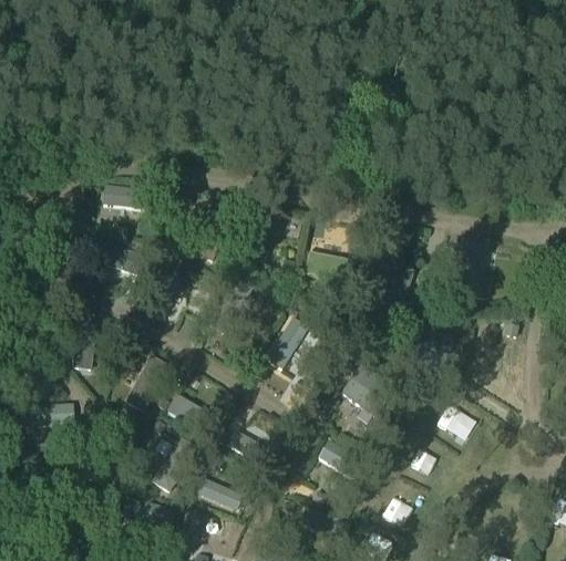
[(105,185),(103,204),(142,208),(144,189),(105,185)]
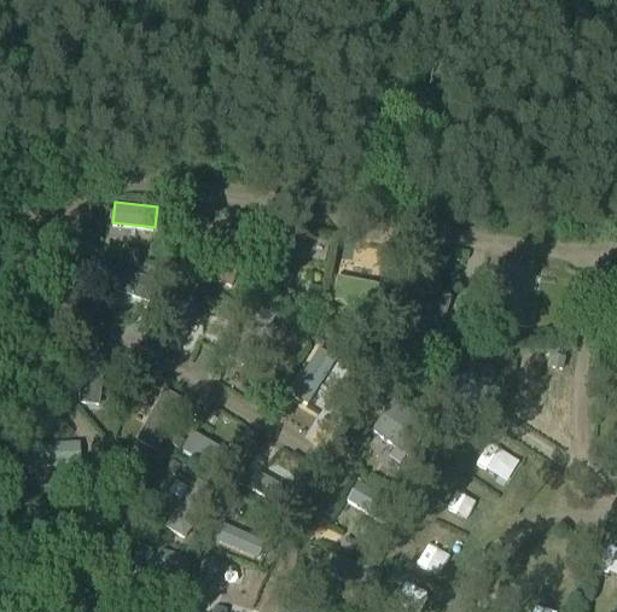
[(197,214),(185,209),(181,221),(192,226),(197,214)]
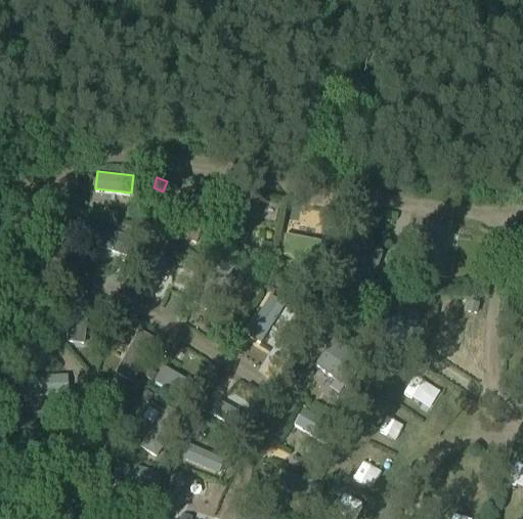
[(235,196),(226,243),(244,246),(252,199),(235,196)]
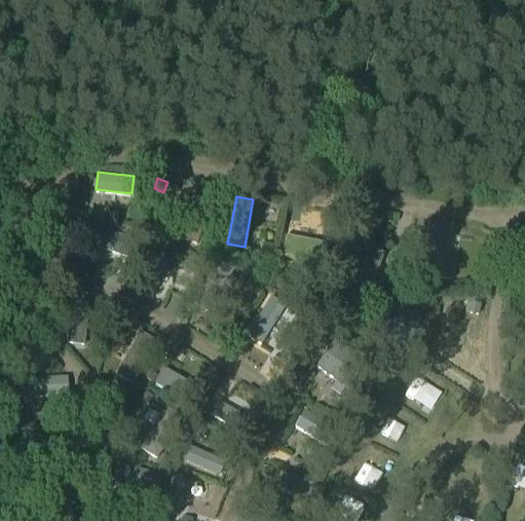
[(198,240),(210,201),(192,197),(186,220),(177,218),(174,227),(183,230),(181,235),(198,240)]
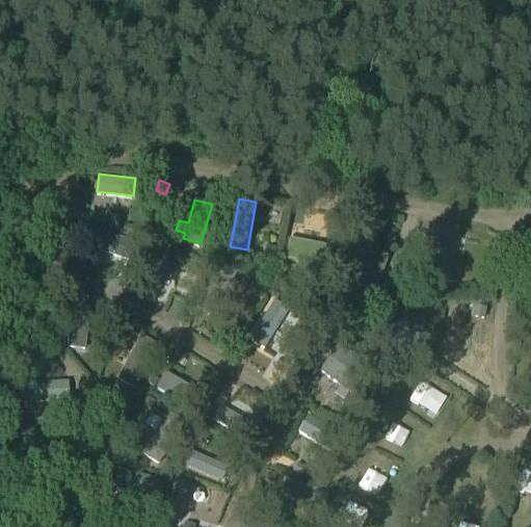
[(131,234),(134,225),(126,221),(123,231),(131,234)]
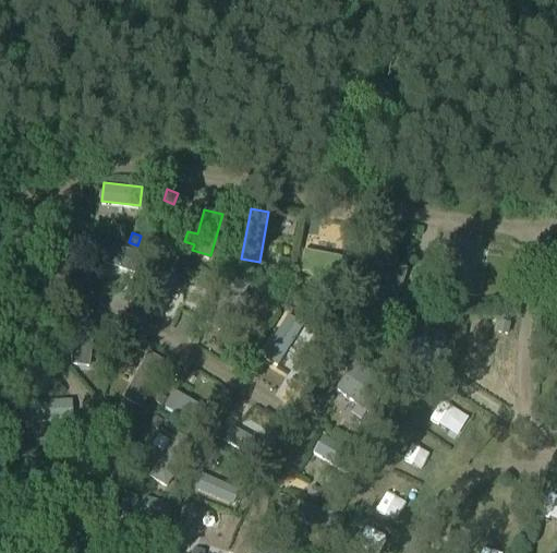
[(85,254),(135,272),(143,252),(92,235),(85,254)]
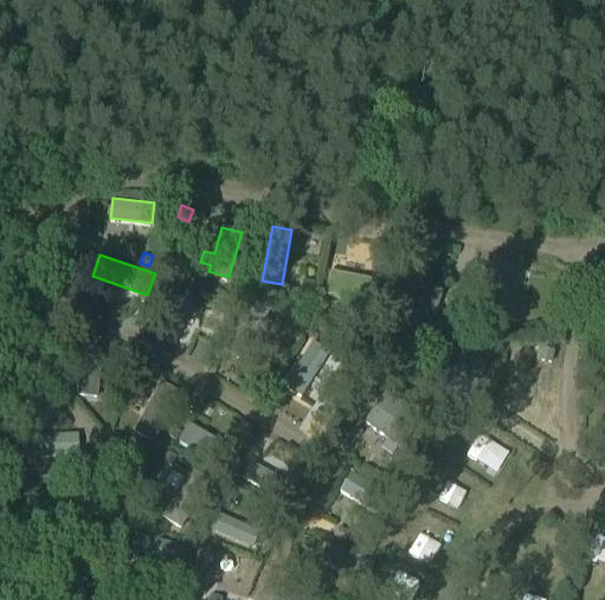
[(604,260),(590,260),(589,275),(604,276),(604,260)]
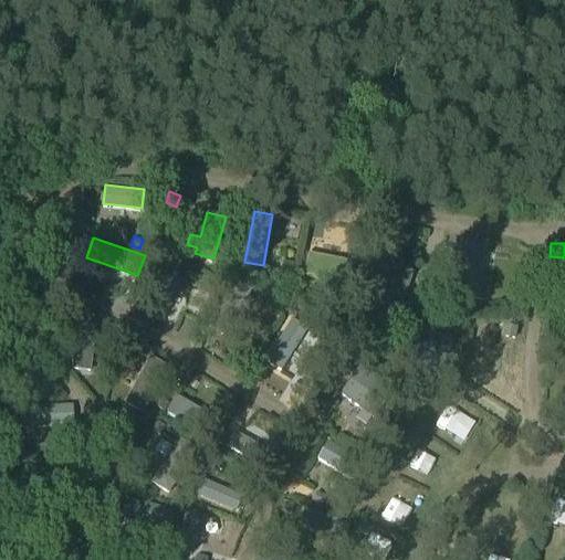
[(357,263),(311,254),(307,270),(355,278),(357,263)]
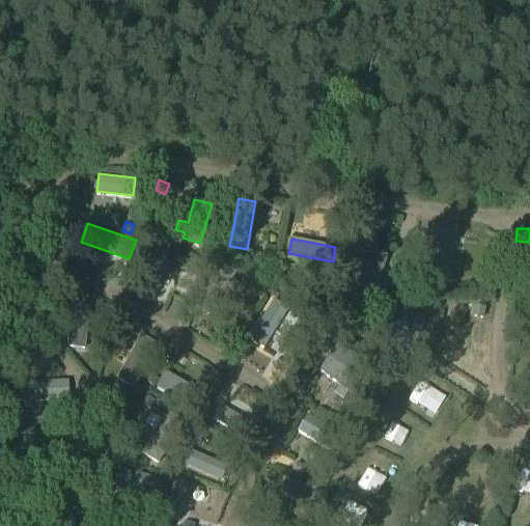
[(273,255),(276,245),(267,242),(263,252),(273,255)]
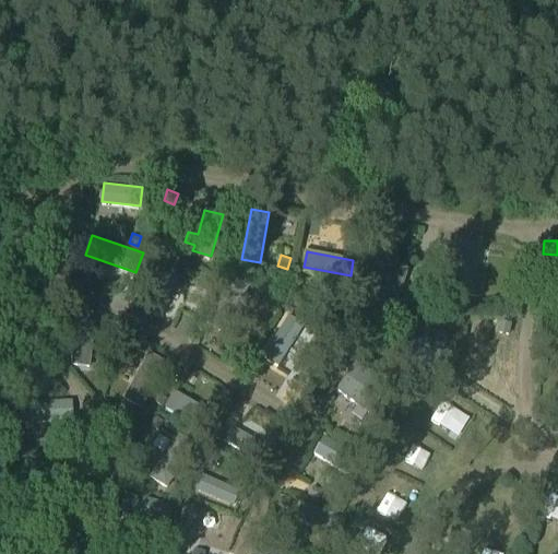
[(366,263),(358,302),(395,308),(403,270),(366,263)]
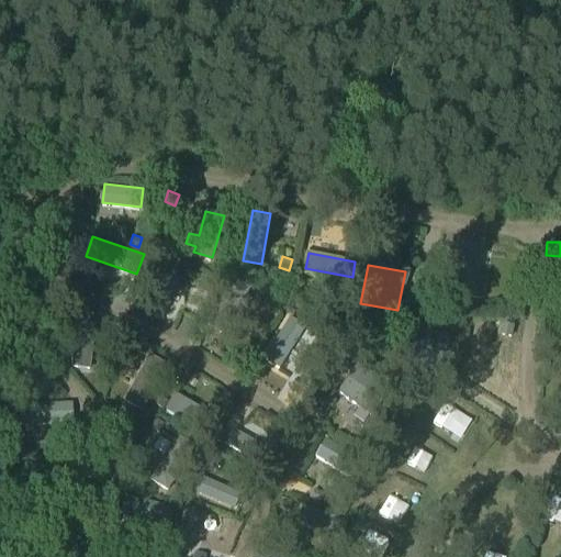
[(202,276),(199,286),(210,290),(213,281),(202,276)]
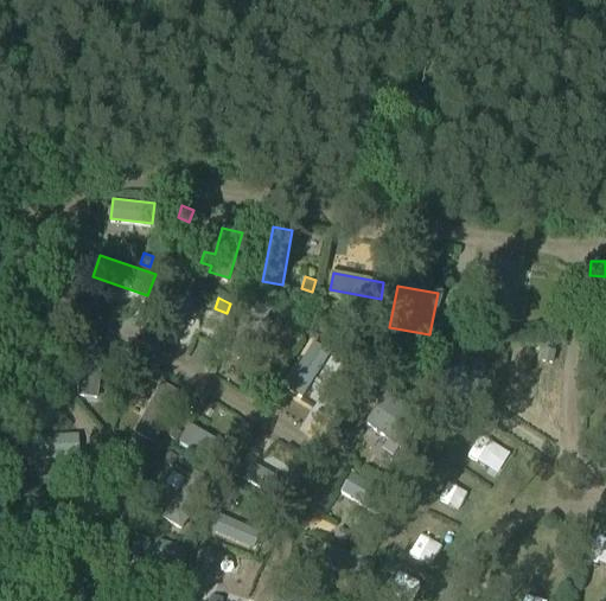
[(254,298),(224,345),(241,356),(270,308),(254,298)]
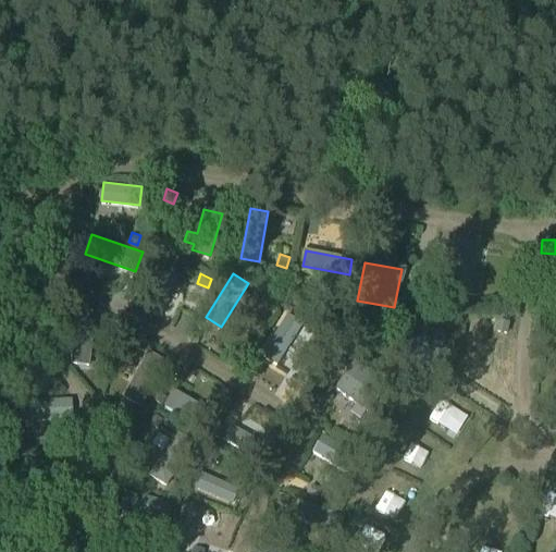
[(281,303),(272,297),(267,306),(274,311),(281,303)]
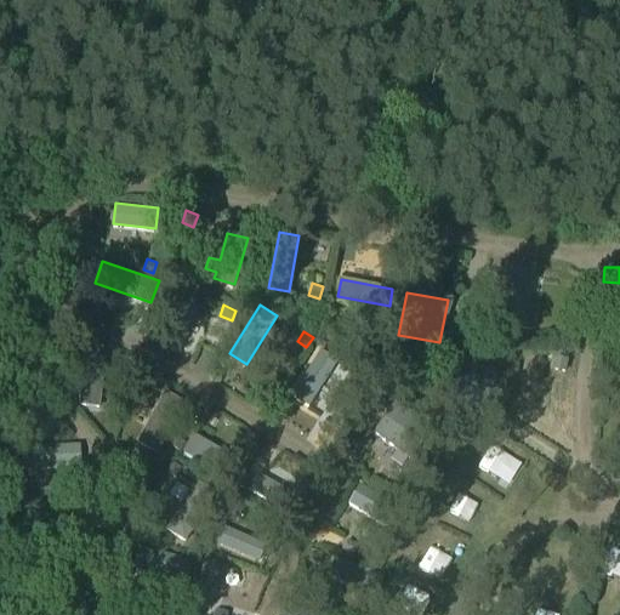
[(83,346),(77,404),(97,406),(102,348),(83,346)]
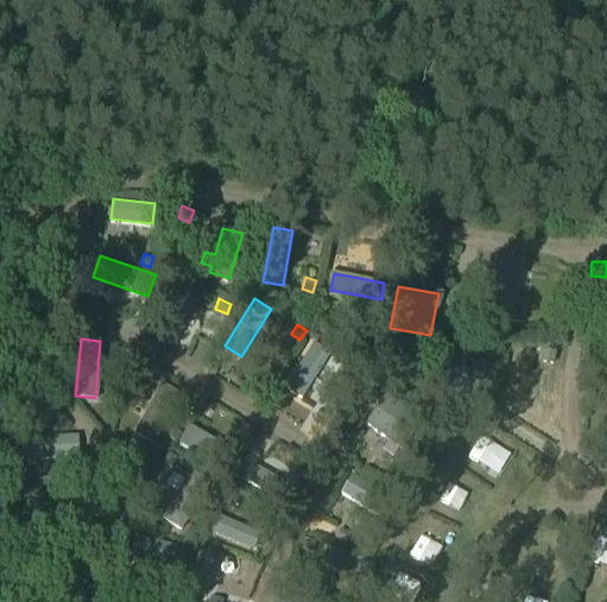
[(303,395),(332,349),(316,340),(286,385),(303,395)]
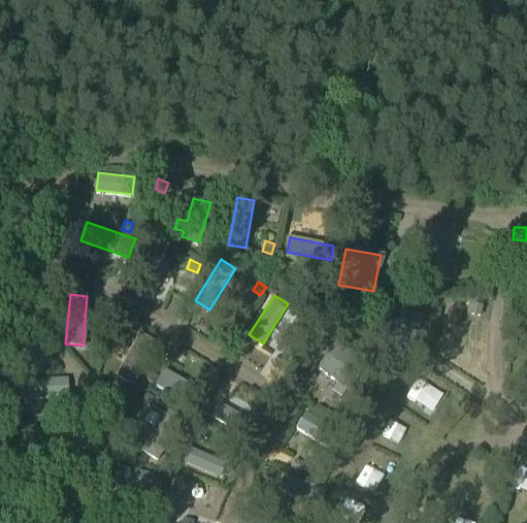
[(134,382),(155,340),(139,332),(118,373),(134,382)]
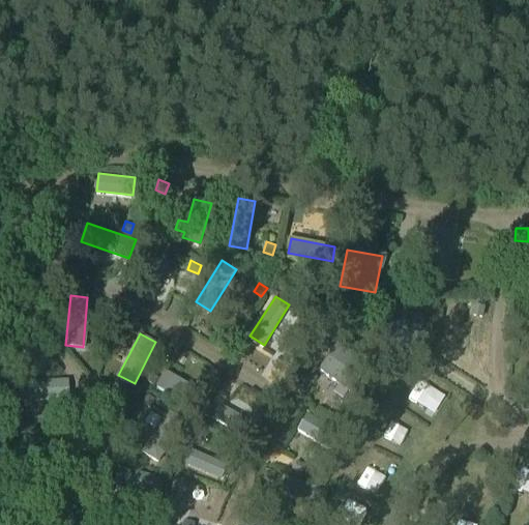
[(350,391),(362,377),(332,352),(321,367),(350,391)]
